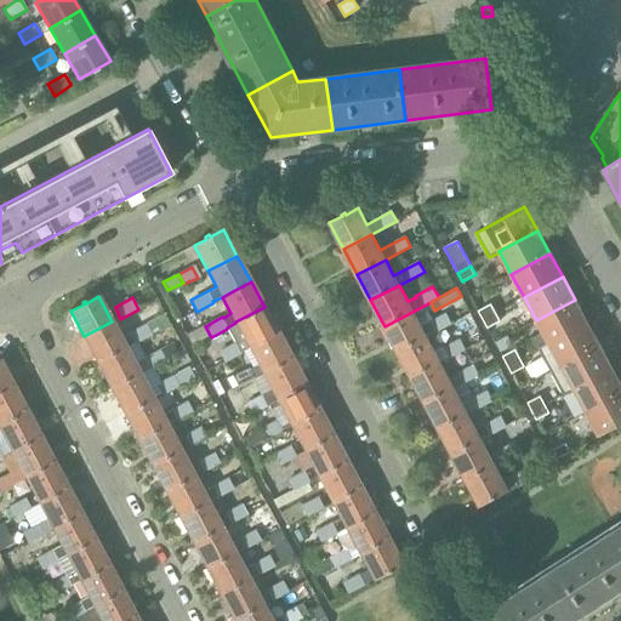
[(587,323),(575,300),(536,320),(543,334),(531,340),(536,351),(539,349),(537,348),(548,342),(548,343),(587,323)]
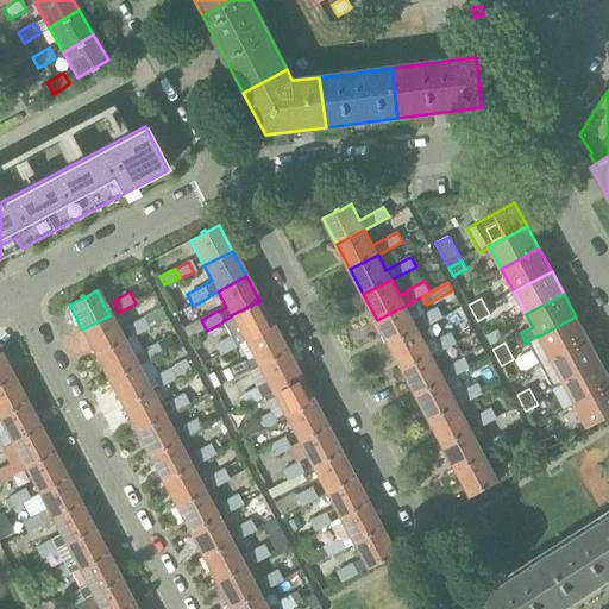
[(469,306),(473,313),(487,306),(482,299),(469,306)]
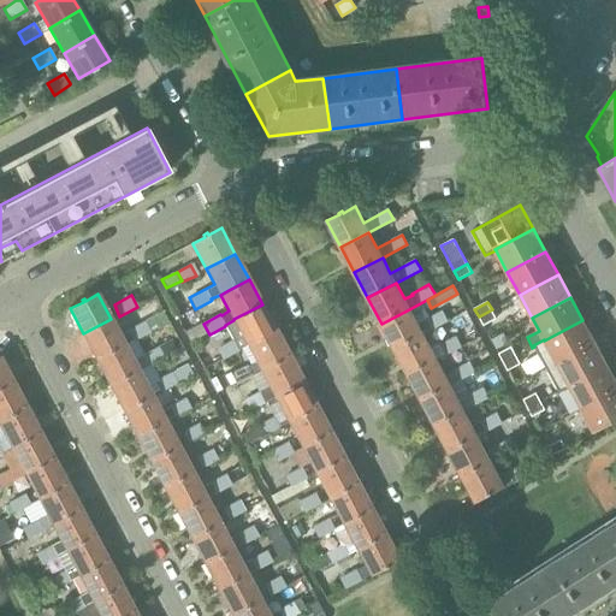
[(238,349),(247,345),(276,330),(262,304),(234,319),(234,320),(225,325),(225,326),(232,339),(238,349)]
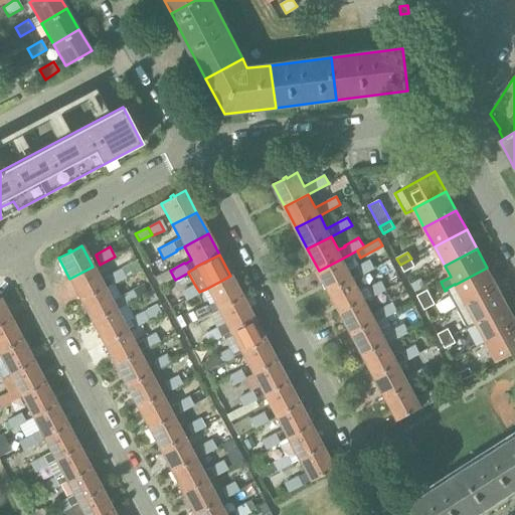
[(349,271),(342,259),(319,271),(330,292),(353,279),(360,276),(361,277),(375,269),(370,260),(356,267),(357,267),(349,271)]
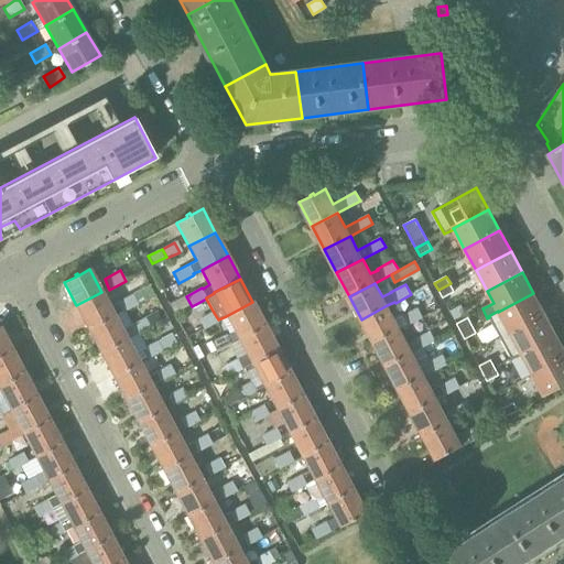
[(455,292),(451,283),(438,290),(443,299),(455,292)]
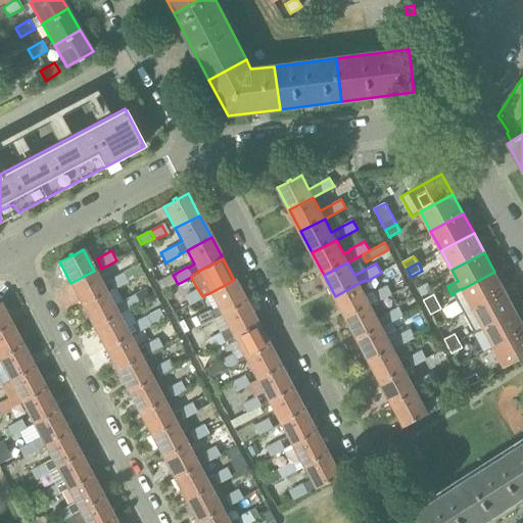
[(101,284),(94,271),(70,283),(82,304),(105,292),(106,292),(113,289),(112,288),(114,288),(115,289),(128,282),(123,273),(101,284)]
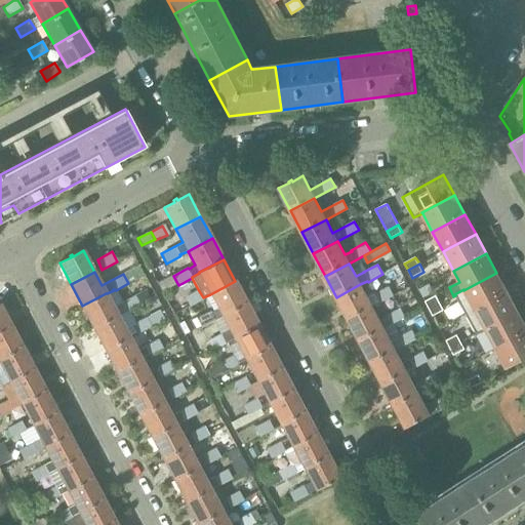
[(455,295),(466,314),(507,292),(496,273),(463,290),(463,289),(454,294),(455,295)]
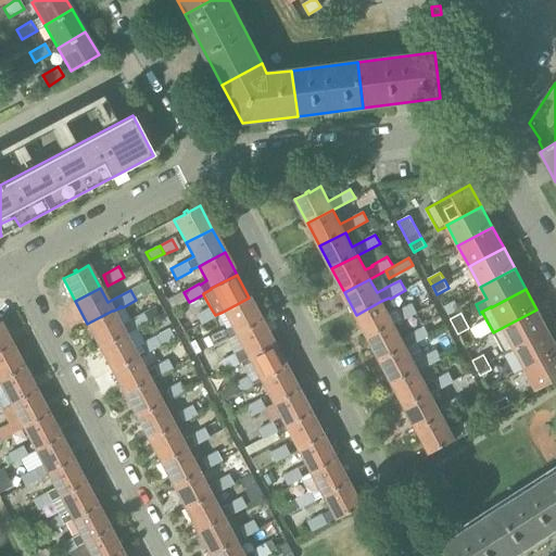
[(236,335),(261,320),(249,298),(223,312),(231,326),(223,330),(228,340),(236,336),(236,335)]
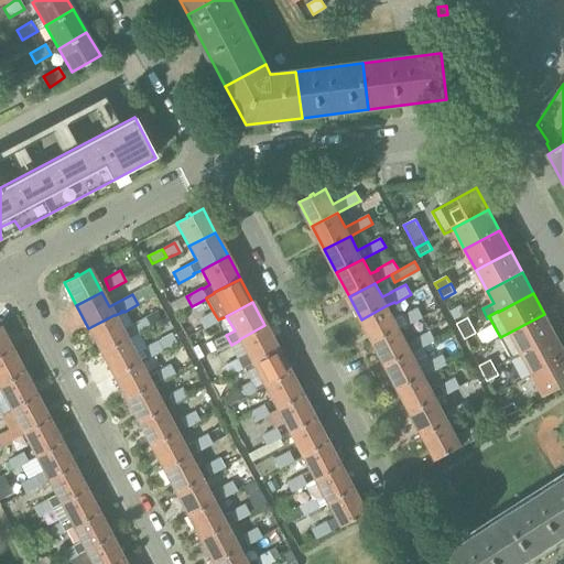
[(387,305),(361,320),(373,343),(400,329),(423,317),(418,307),(402,315),(401,314),(393,318),(387,305)]
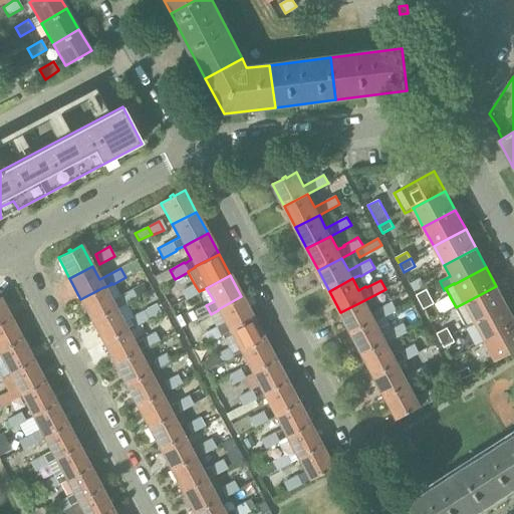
[(103,287),(80,299),(92,321),(115,309),(123,305),(123,306),(138,298),(133,289),(119,296),(113,284),(112,283),(110,283),(111,284),(104,287),(103,287)]
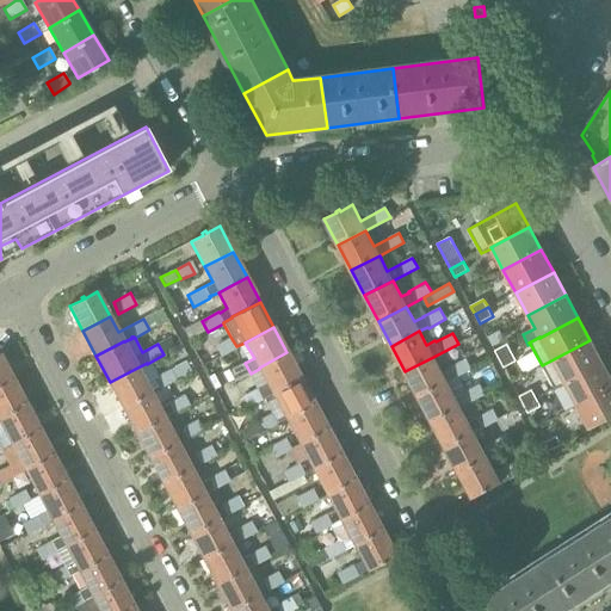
[(236,346),(230,337),(215,345),(220,357),(238,349),(236,346)]
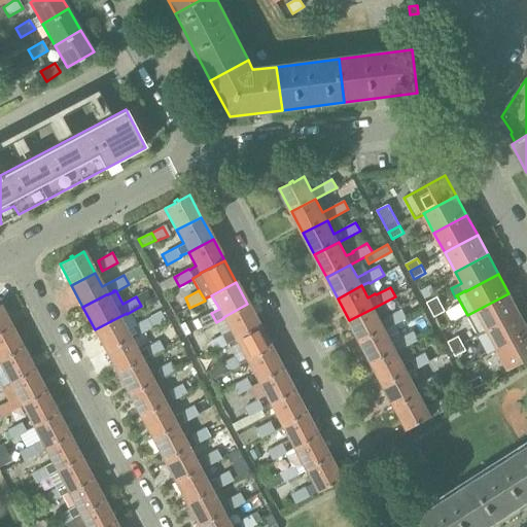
[(520,313),(508,293),(467,315),(478,335),(520,313)]
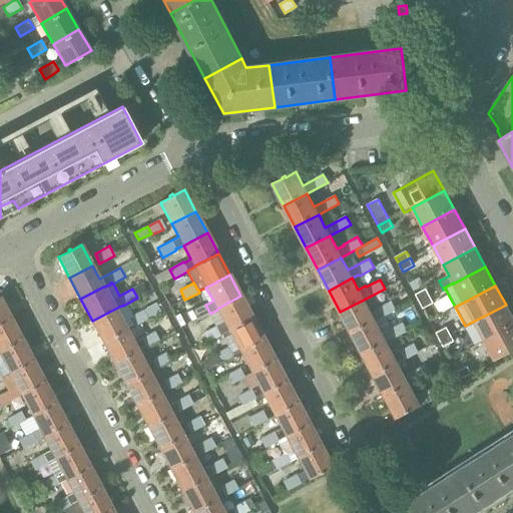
[(419,302),(430,296),(426,289),(415,295),(419,302)]
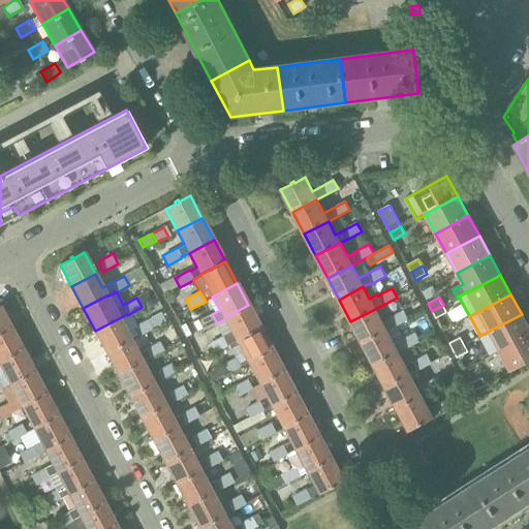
[(228,344),(236,341),(260,328),(248,305),(224,318),(224,319),(231,332),(222,336),(210,342),(214,353),(229,345),(228,344)]
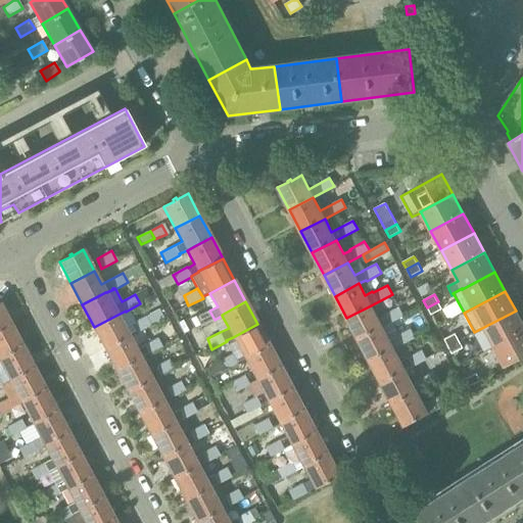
[(442,308),(438,301),(427,307),(431,315),(442,308)]
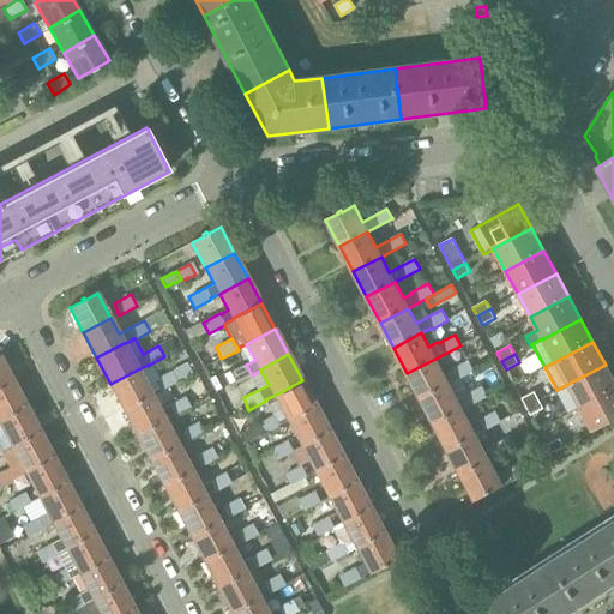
[(0,387),(13,380),(0,355),(0,387)]
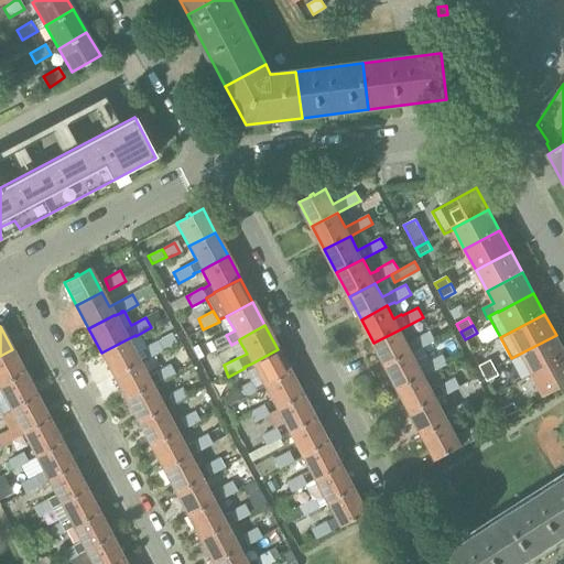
[(373,343),(386,366),(412,353),(412,354),(420,348),(436,340),(430,331),(415,338),(414,339),(415,340),(408,345),(400,329),(373,343)]
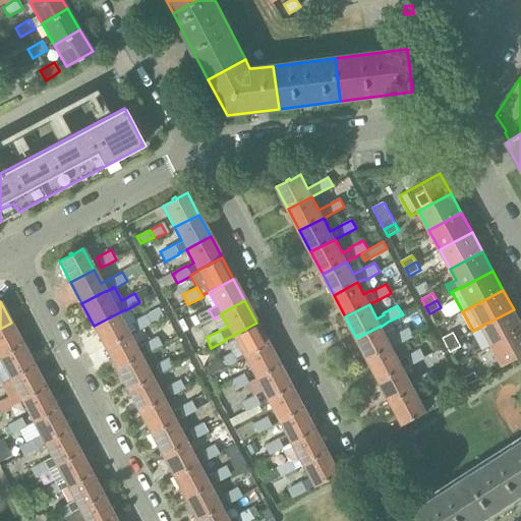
[(209,309),(209,308),(194,315),(199,326),(213,319),(214,319),(209,309)]
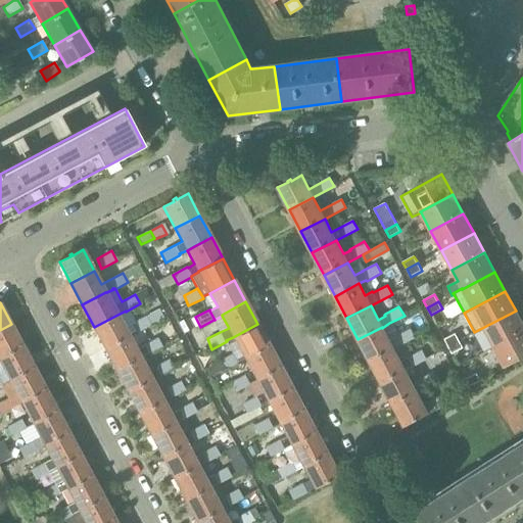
[(117,315),(94,327),(105,348),(129,335),(129,336),(162,319),(158,311),(125,328),(117,315)]
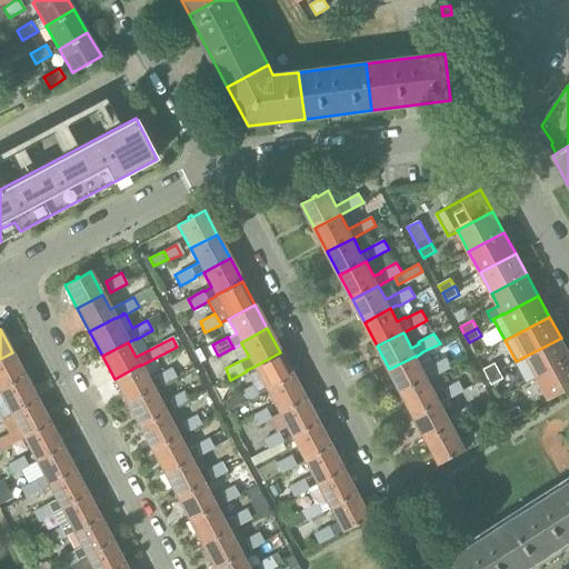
[(568,352),(561,338),(516,361),(517,362),(526,358),(537,378),(568,360),(568,352)]
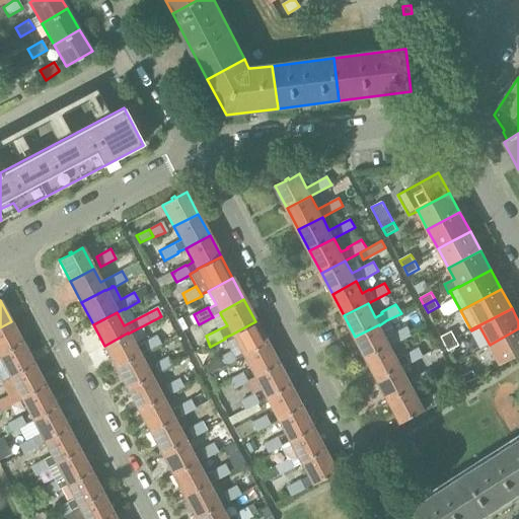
[(0,355),(22,344),(11,321),(0,327),(0,355)]
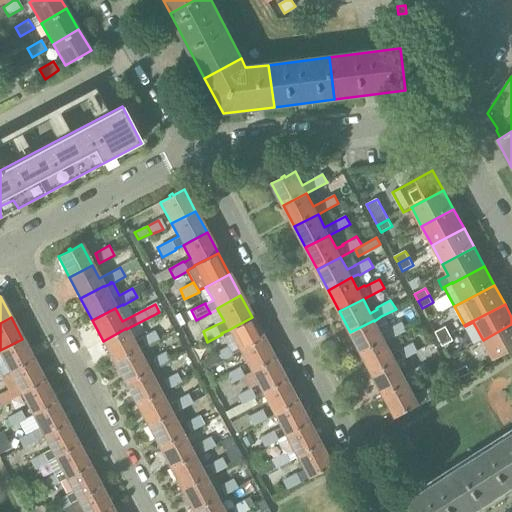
[(263,338),(252,317),(228,330),(234,341),(239,351),(263,338)]
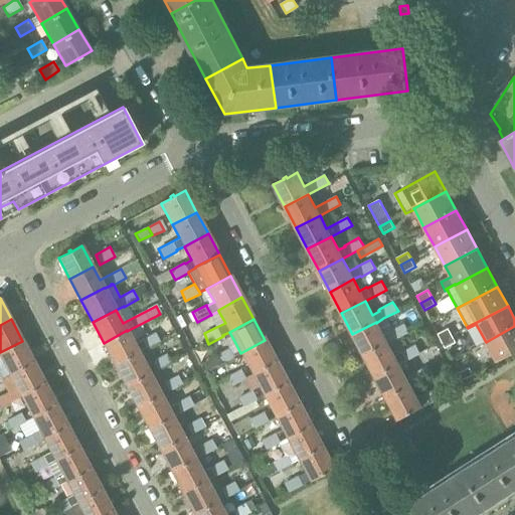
[(352,334),(364,355),(387,343),(383,335),(376,323),(376,322),(352,334)]
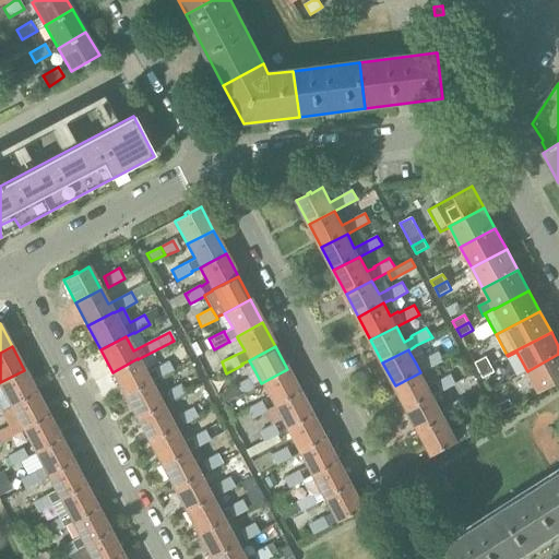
[(443,361),(438,351),(423,359),(428,369),(429,369),(443,361)]
